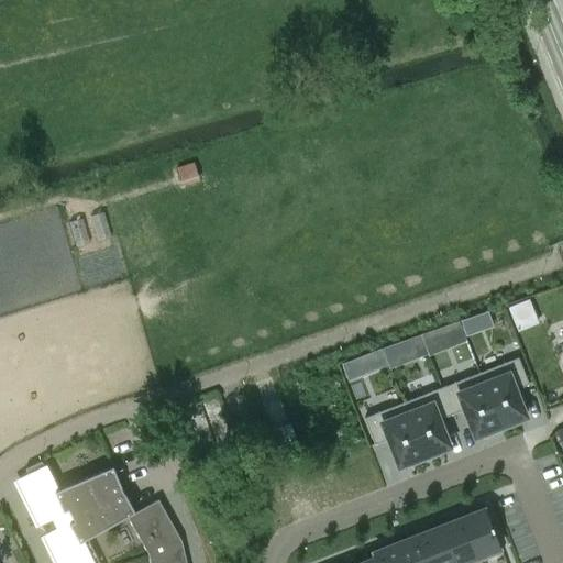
[(181,165),(185,179),(203,175),(200,161),(181,165)]
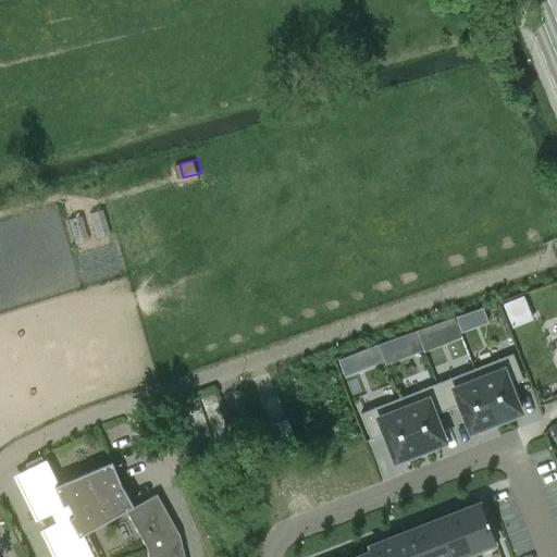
[(523,311),(518,298),(502,304),(507,318),(523,311)]
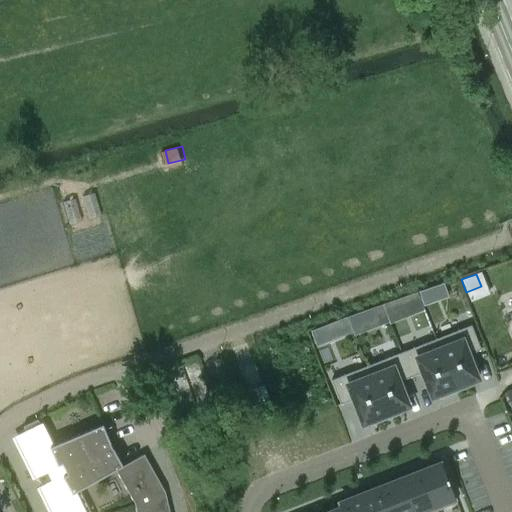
[(396,300),(383,305),(390,323),(403,318),(396,300)]
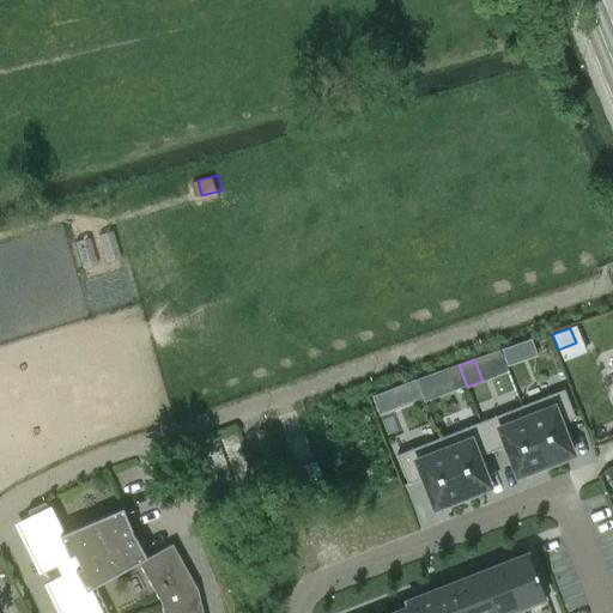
[(453,389),(465,384),(457,366),(445,370),(453,389)]
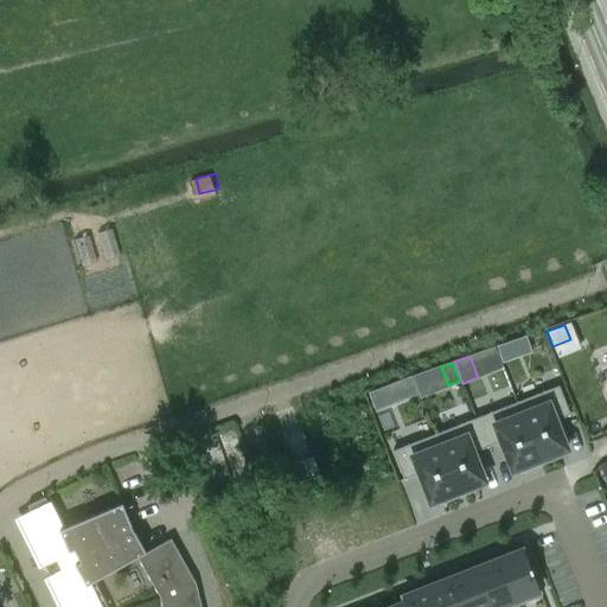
[(558,385),(516,402),(541,464),(558,457),(557,453),(567,449),(555,420),(569,414),(558,385)]
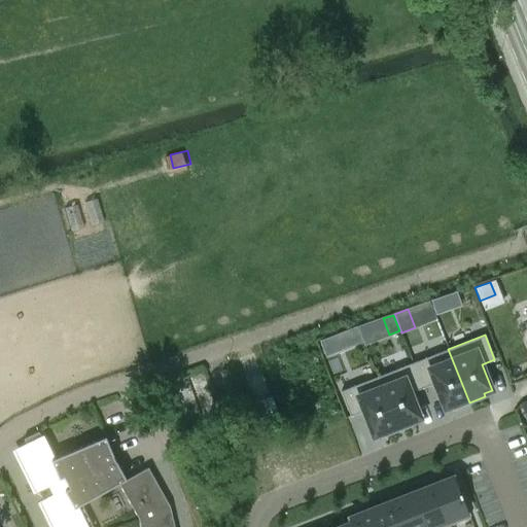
[(331,338),(321,342),(326,355),(337,351),(331,338)]
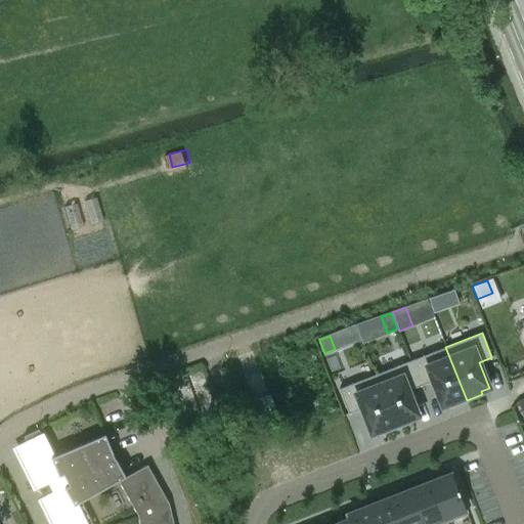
[(445,347),(410,361),(420,386),(432,381),(441,406),(449,403),(450,406),(467,400),(445,347)]
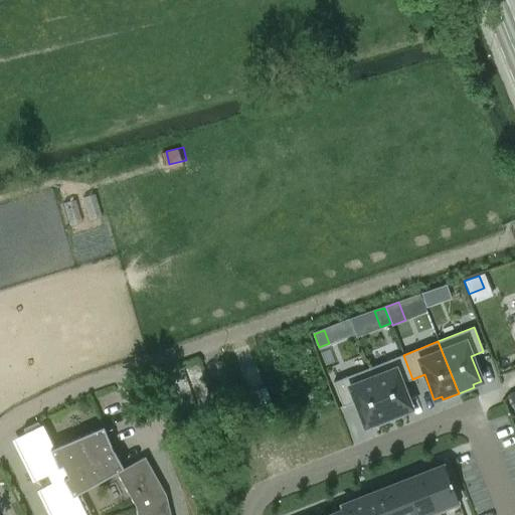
[(403,355),(368,368),(389,420),(404,414),(403,411),(411,408),(401,383),(412,379),(403,355)]
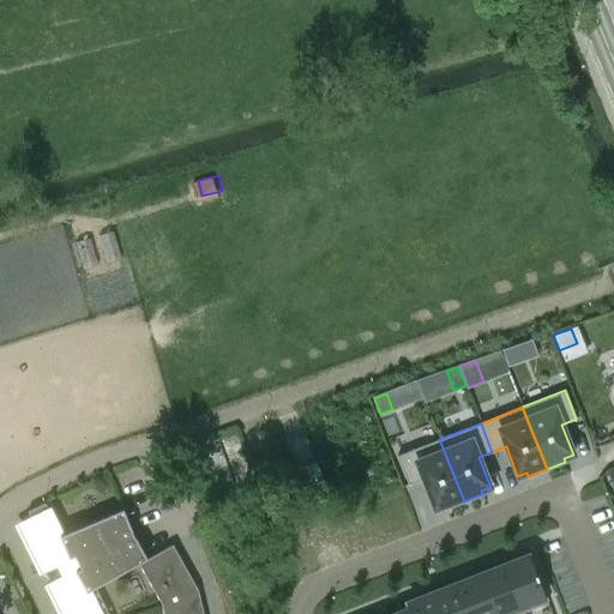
[(439,439),(397,456),(409,485),(422,479),(434,509),(444,505),(445,509),(464,501),(439,439)]
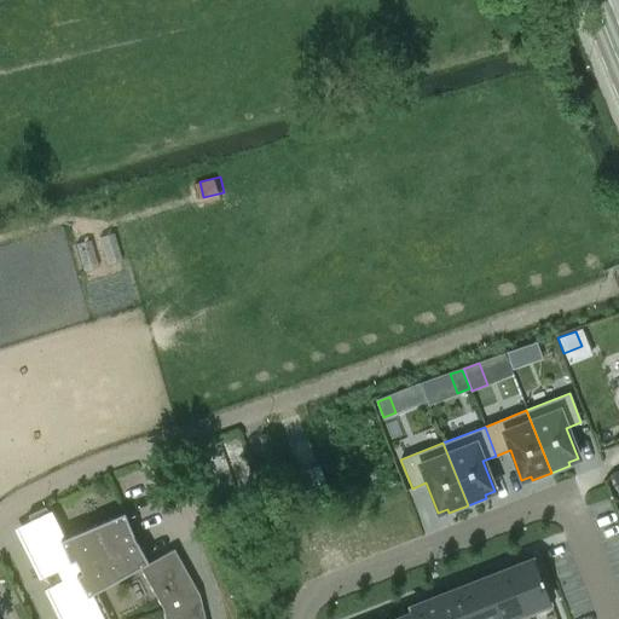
[(39,510),(27,516),(32,525),(23,528),(34,551),(29,554),(40,578),(44,577),(47,583),(137,543),(133,536),(123,514),(62,539),(50,515),(44,519),(39,510)]
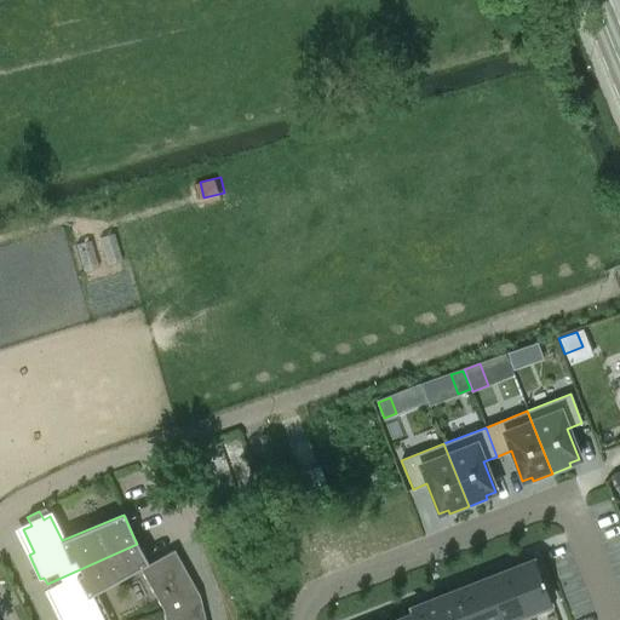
[(597,539),(619,533),(619,518),(593,526),(597,539)]
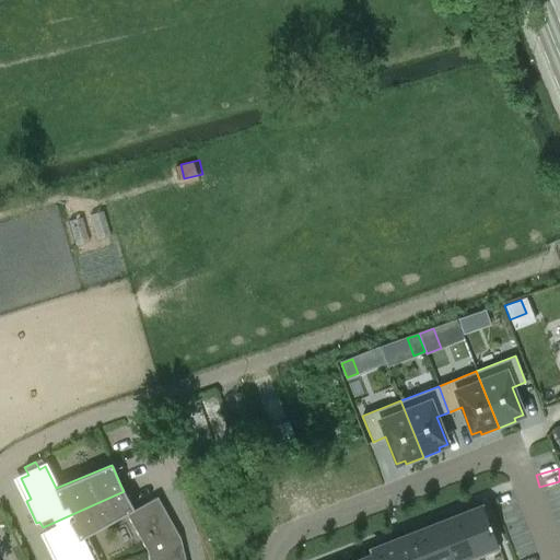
[(133,510),(124,491),(43,527),(45,533),(42,534),(53,555),(57,552),(60,559),(92,559),(82,538),(125,514),(146,551),(181,538),(158,497),(133,510)]
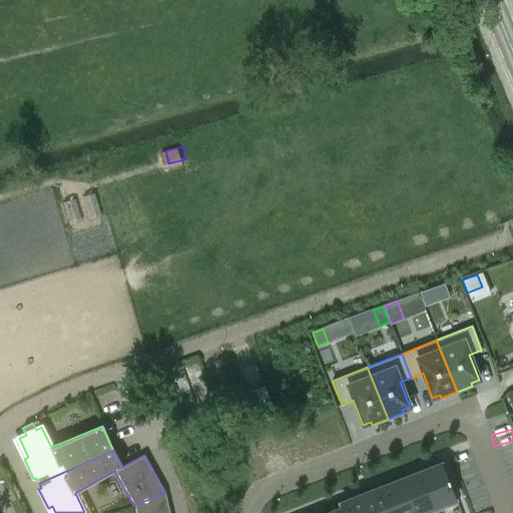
[(512,452),(501,455),(505,470),(512,467),(512,452)]
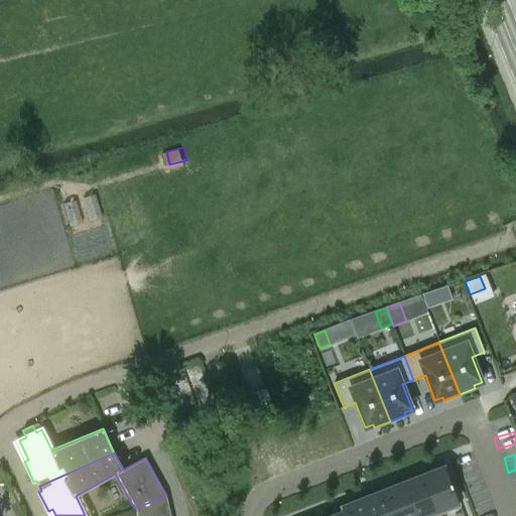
[(444,467),(422,475),(438,515),(460,507),(444,467)]
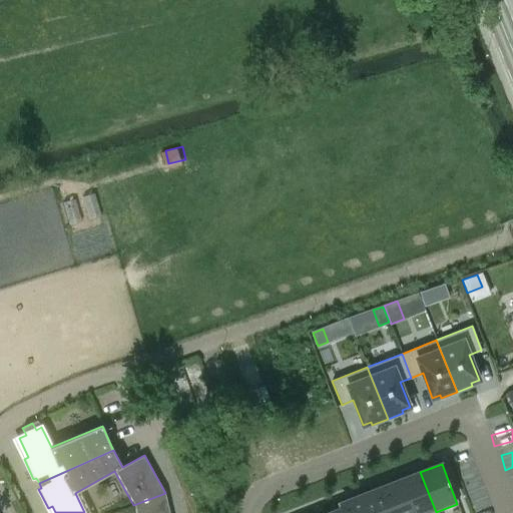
[(420,472),(400,480),(413,512),(433,512),(436,512),(420,472)]
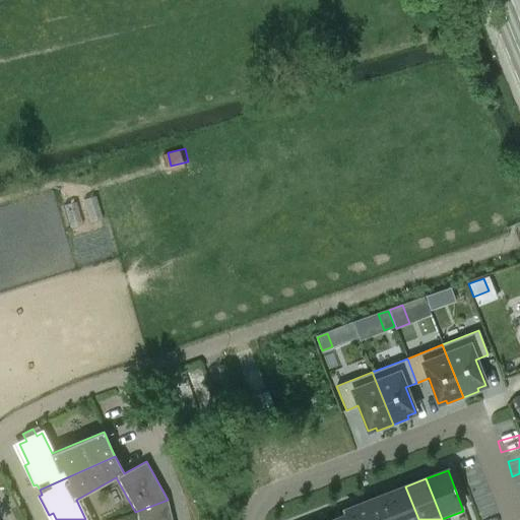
[(418,519),(405,486),(385,495),(395,519),(418,519)]
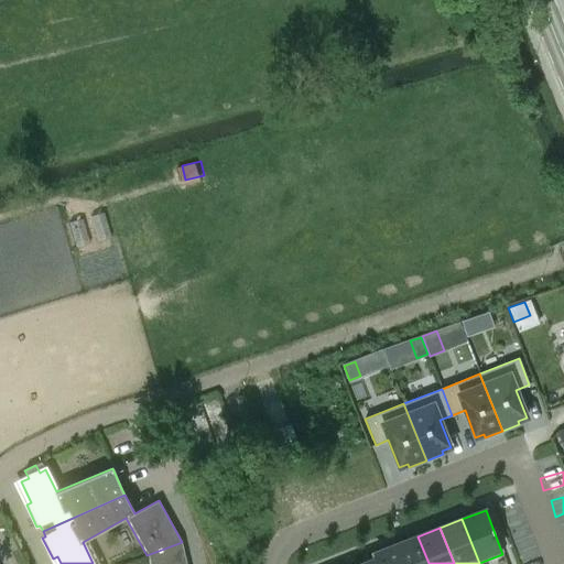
[(429,563),(418,537),(396,545),(402,563),(429,563)]
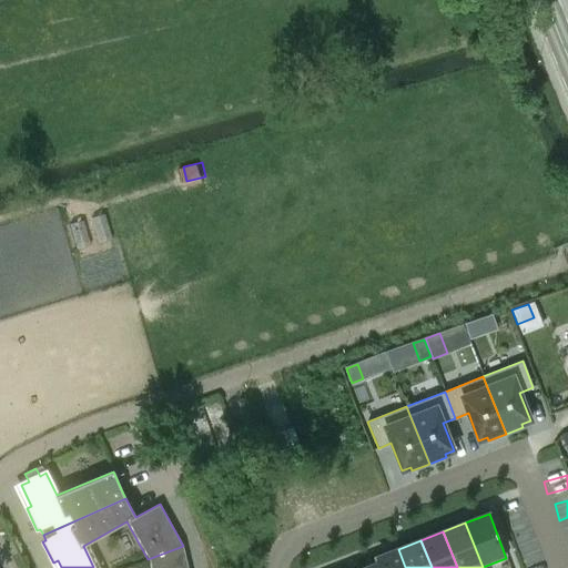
[(188,567),(183,546),(148,559),(149,567),(188,567)]
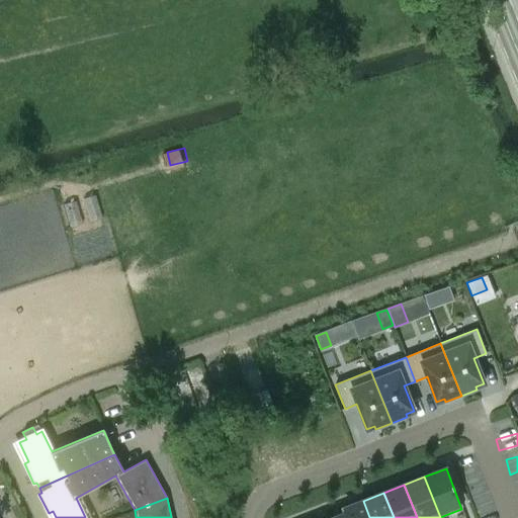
[(369,517),(363,501),(342,509),(344,514),(345,513),(346,517),(369,517)]
